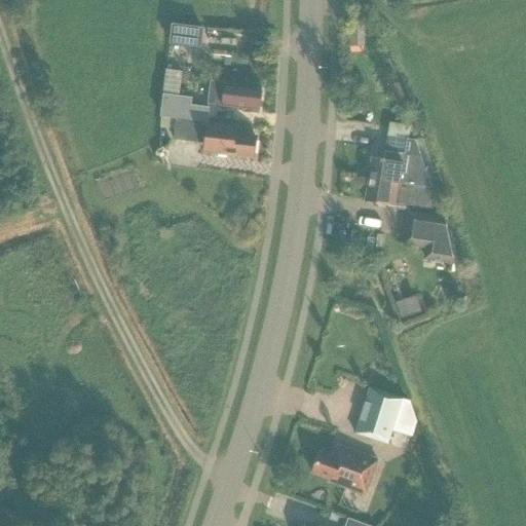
[(202,53),(204,34),(173,31),(171,50),(202,53)]
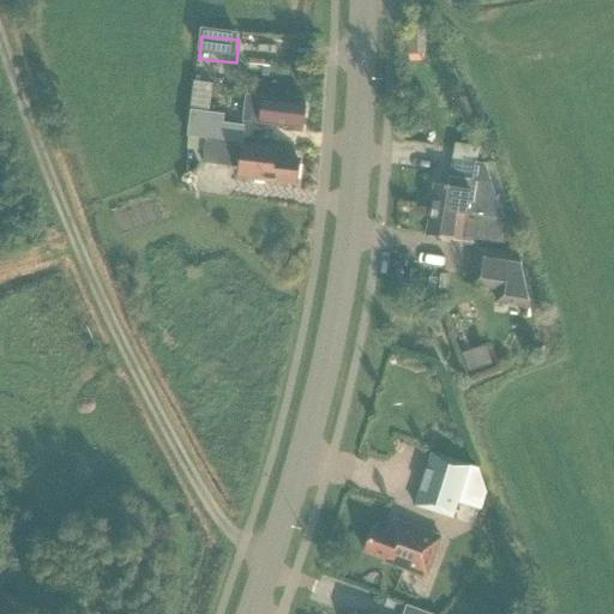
[(302,128),(306,103),(263,98),(263,96),(246,94),(242,120),(259,122),(302,128)]
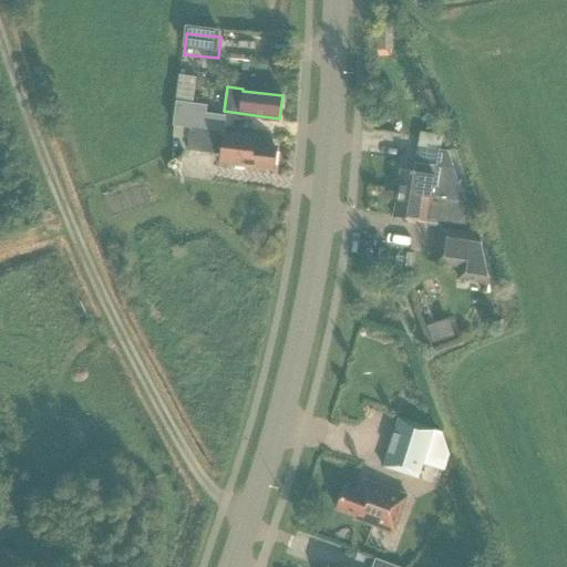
[(176,100),(173,125),(174,126),(189,127),(224,132),(224,131),(225,115),(207,113),(207,104),(176,100)]
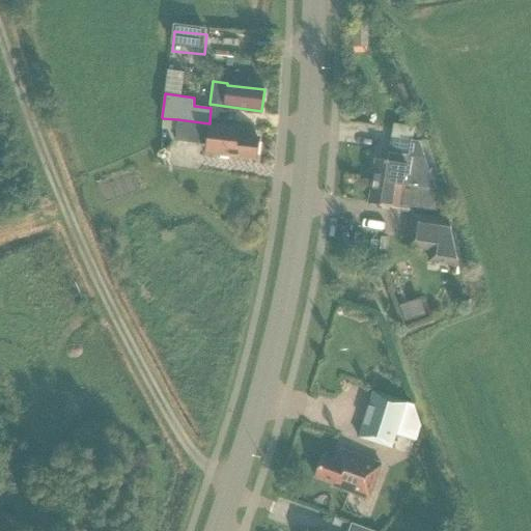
[(163,118),(162,129),(176,131),(177,119),(163,118)]
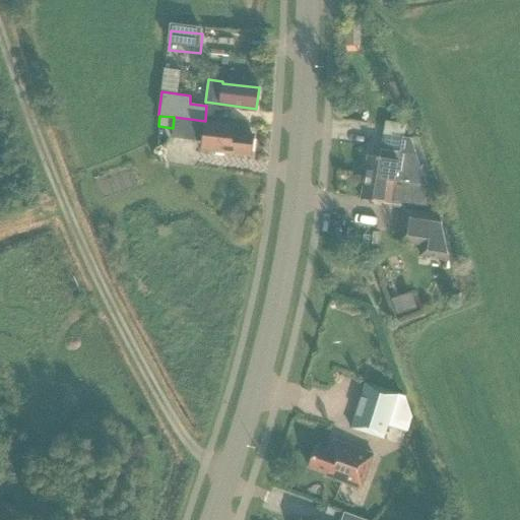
[(173,128),(172,137),(203,141),(203,137),(215,139),(213,151),(250,155),(253,135),(232,132),(233,124),(205,120),(205,121),(174,117),(173,128)]
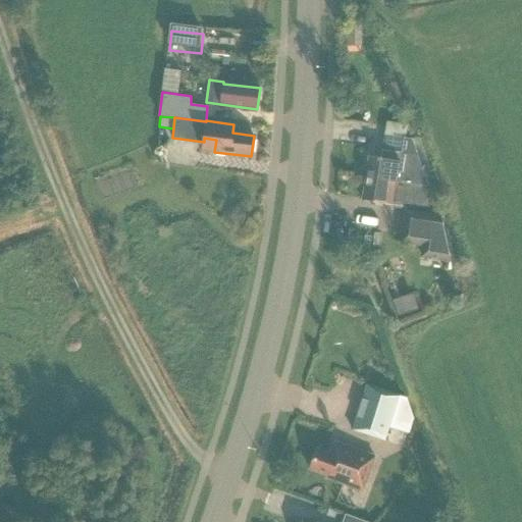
[(386,118),(382,149),(382,150),(381,158),(369,156),(369,155),(365,177),(417,185),(426,186),(425,174),(418,155),(406,153),(408,138),(400,137),(403,121),(386,118)]
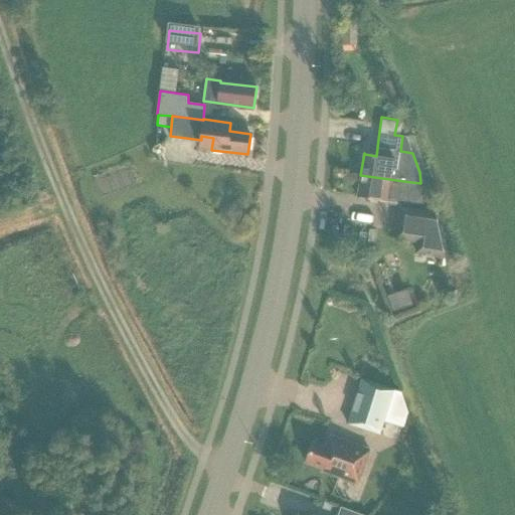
[(388,201),(400,203),(423,206),(420,183),(411,182),(360,175),(357,196),(357,197),(388,201)]
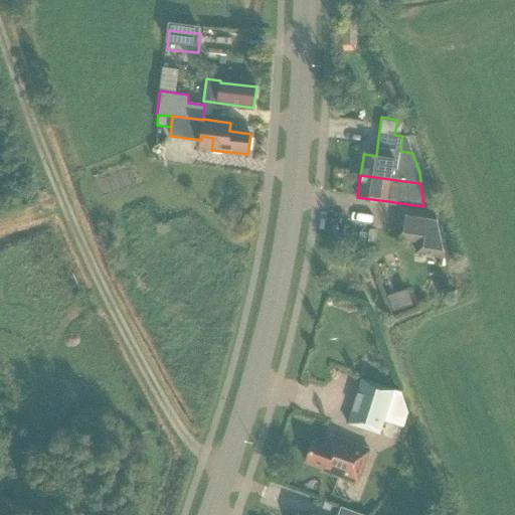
[(399,207),(394,238),(419,242),(424,211),(399,207)]
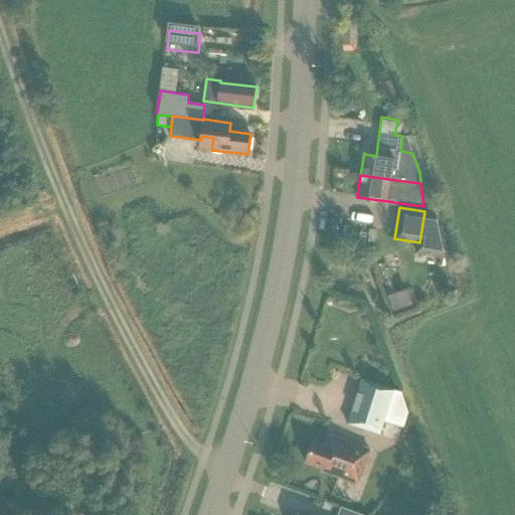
[(389,297),(394,313),(413,307),(409,291),(389,297)]
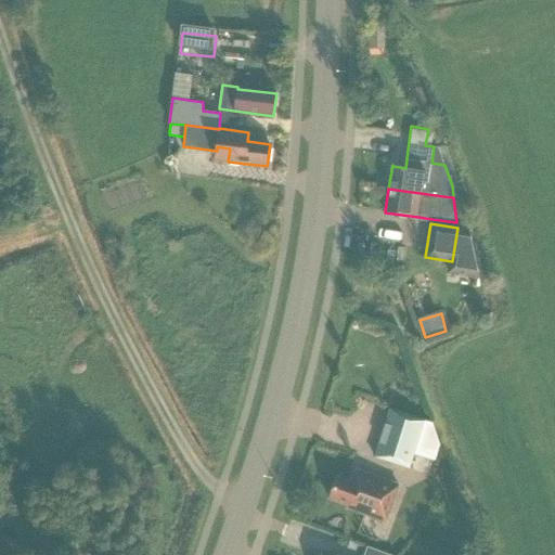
[(424,420),(390,409),(375,456),(409,467),(424,420)]
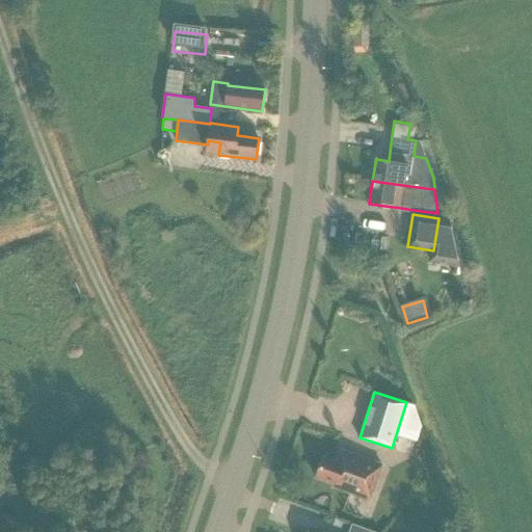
[(369,500),(381,464),(341,450),(337,462),(323,457),(316,478),(334,484),(333,486),(369,500)]
